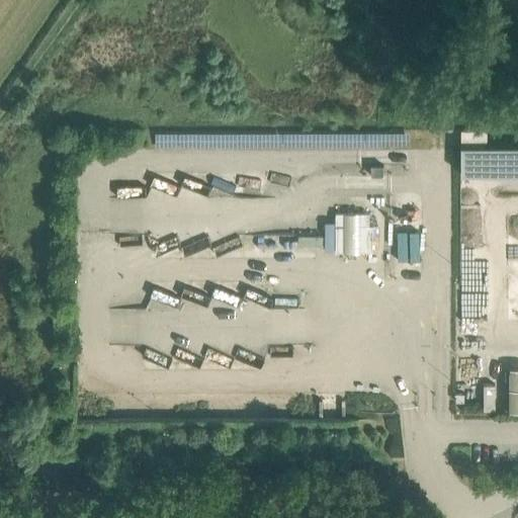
[(517,169),(517,142),(483,142),(483,127),(454,127),(453,170),(517,169)]
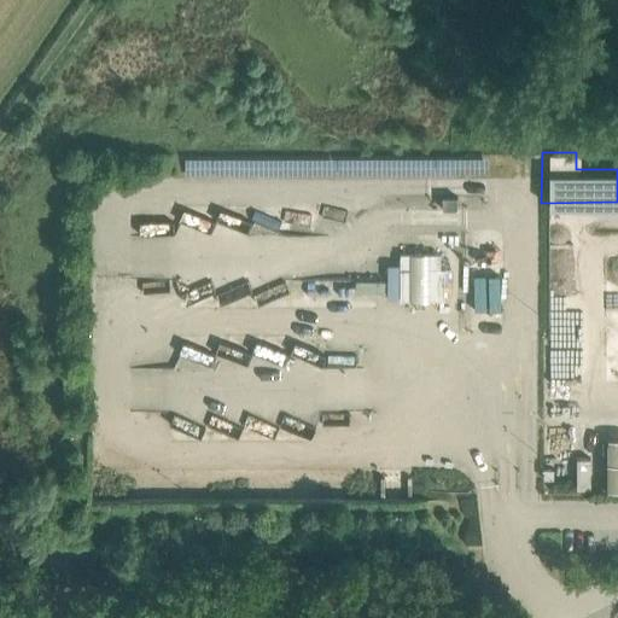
[(443,197),(443,209),(458,209),(458,197),(443,197)]
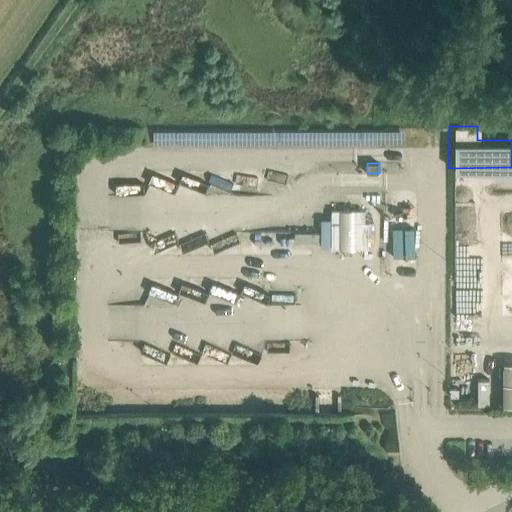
[(331,210),(331,249),(368,249),(368,223),(364,223),(364,210),(331,210)]
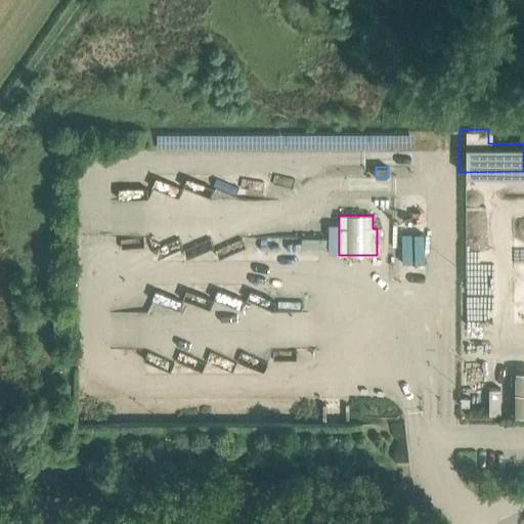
[(523,368),(509,368),(508,412),(523,412),(523,368)]
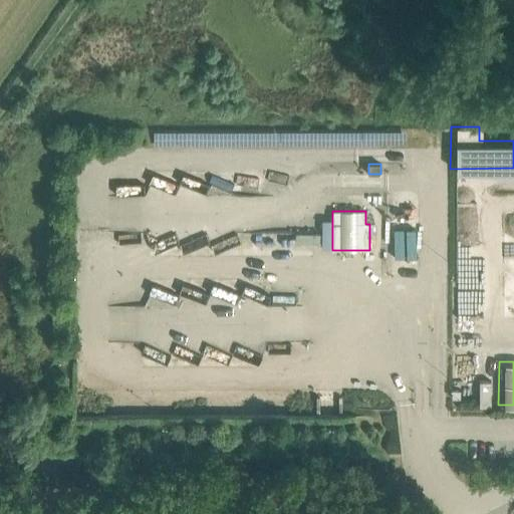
[(476,378),(475,405),(491,406),(492,379),(476,378)]
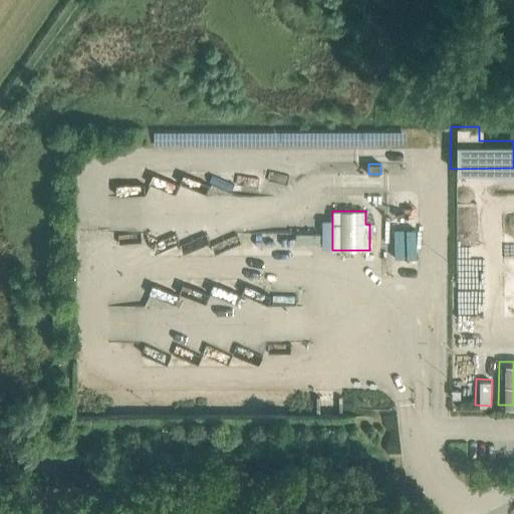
[(452,399),(461,399),(461,390),(452,390),(452,399)]
